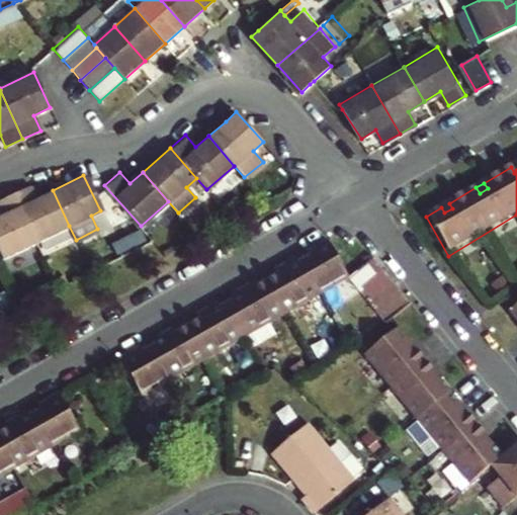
[(29,186),(10,193),(35,242),(69,226),(53,190),(35,198),(29,186)]
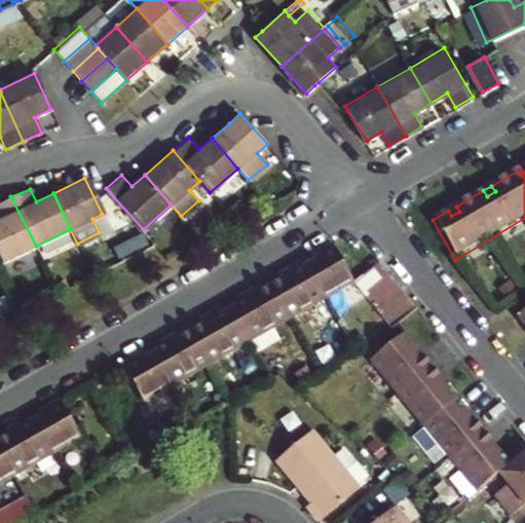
[(10,196),(0,201),(0,261),(1,263),(36,246),(10,196)]
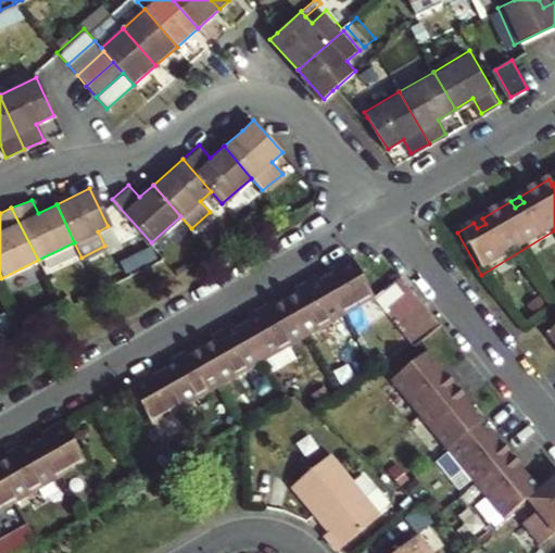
[(482,218),(474,223),(477,228),(486,224),(482,218)]
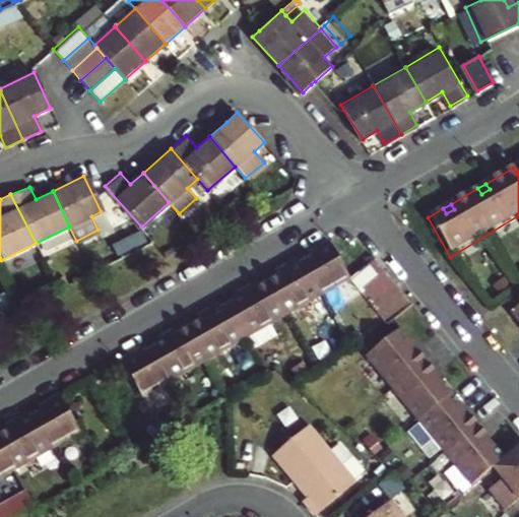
[(353,276),(351,274),(332,239),(318,248),(321,252),(308,260),(327,292),(353,276)]
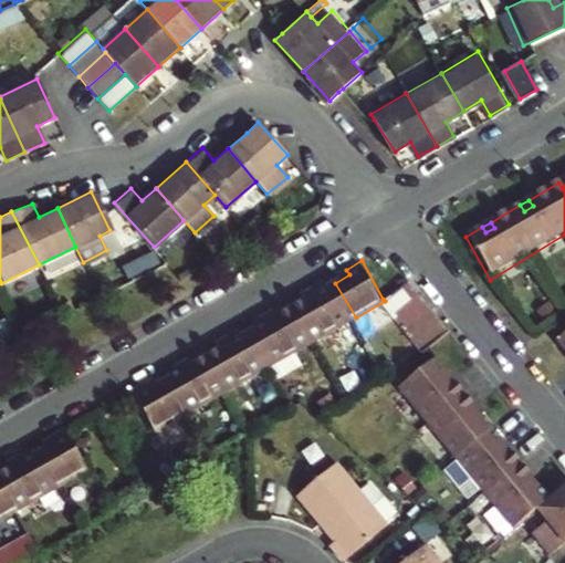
[(385,301),(419,345),(446,323),(409,278),(383,299),(385,301)]
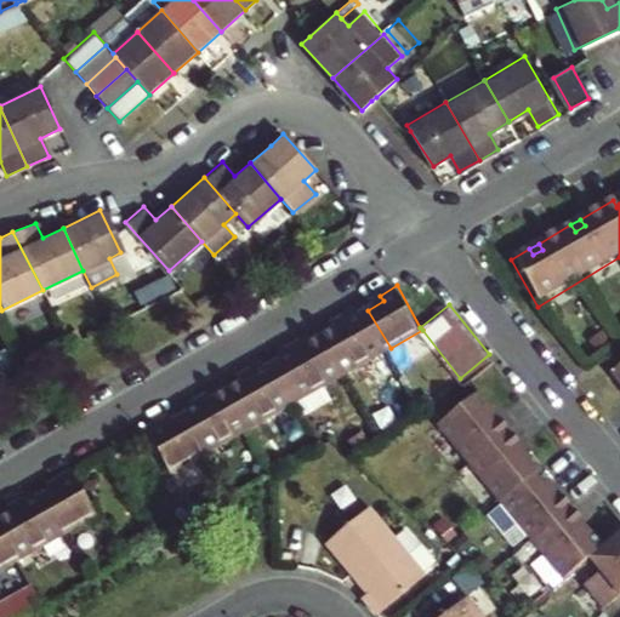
[(320,338),(337,367),(354,359),(359,366),(391,348),(368,310),(352,319),(350,313),(333,323),(336,329),(320,338)]
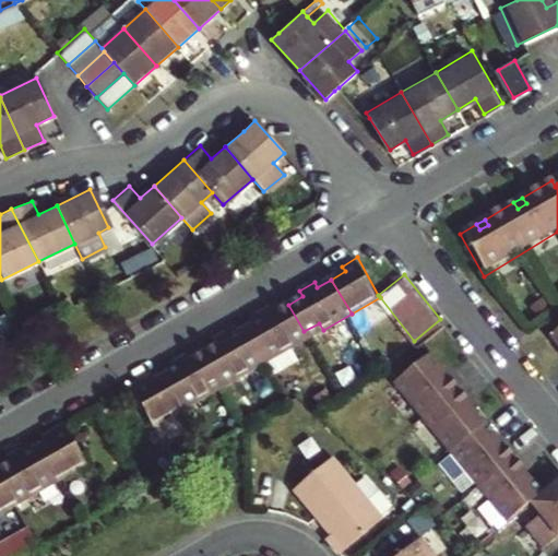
[(266,363),(297,345),(293,338),(304,331),(288,305),(275,311),(272,306),(258,315),(261,320),(247,329),(266,363)]
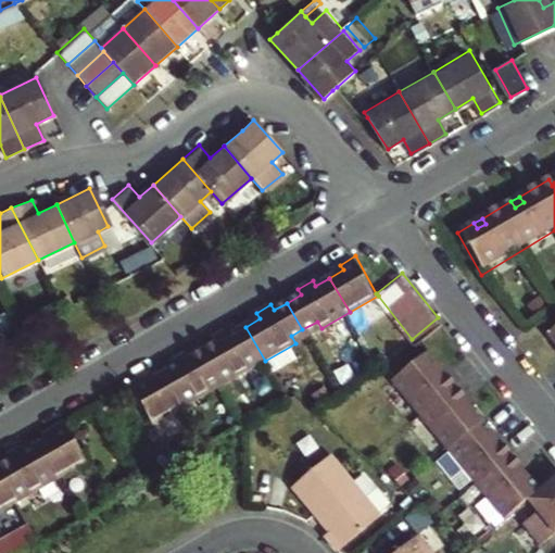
[(414,343),(441,322),(438,317),(412,339),(414,343)]
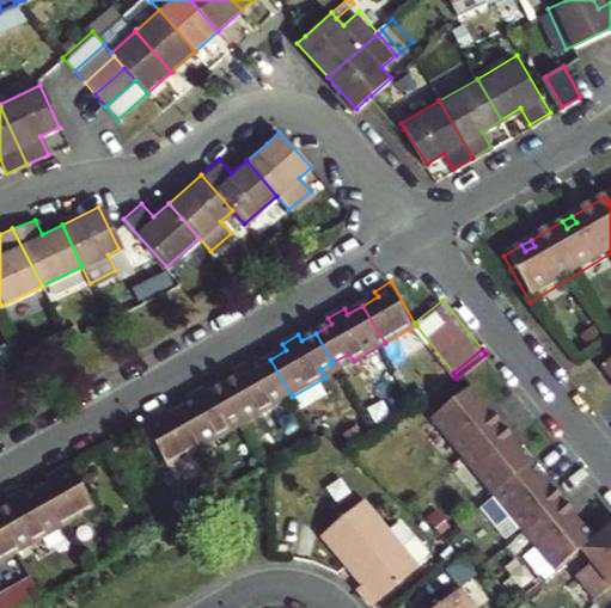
[(349,354),(333,362),(337,370),(354,361),(349,354)]
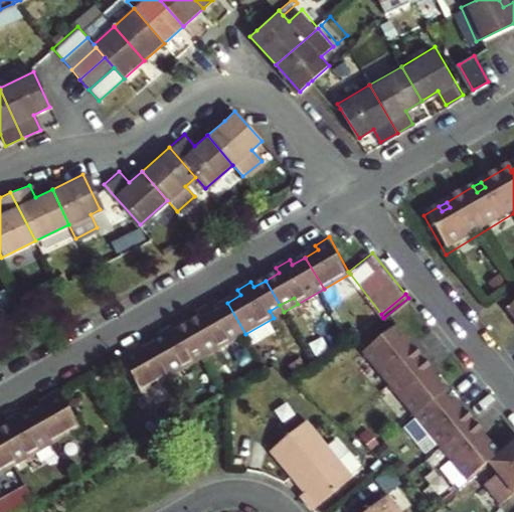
[(513,299),(503,309),(513,322),(513,299)]
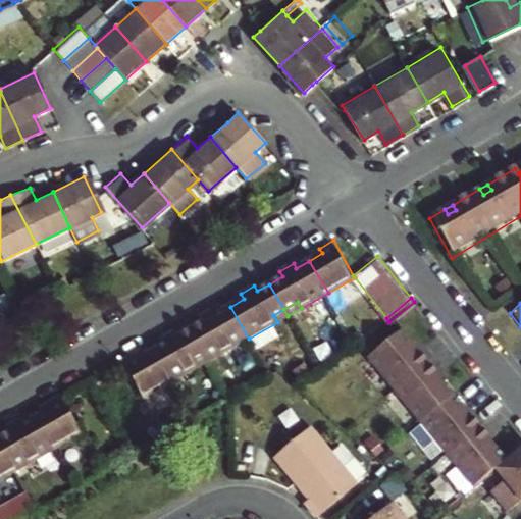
[(225,352),(249,339),(230,307),(220,312),(217,307),(204,314),(207,320),(195,326),(208,352),(221,345),(225,352)]
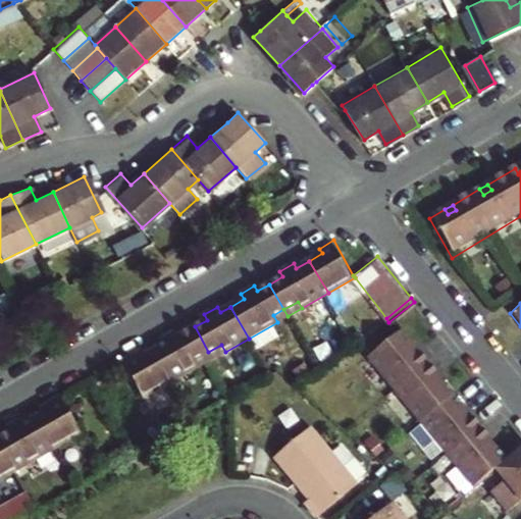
[(273,315),(277,322),(288,316),(283,309),(273,315)]
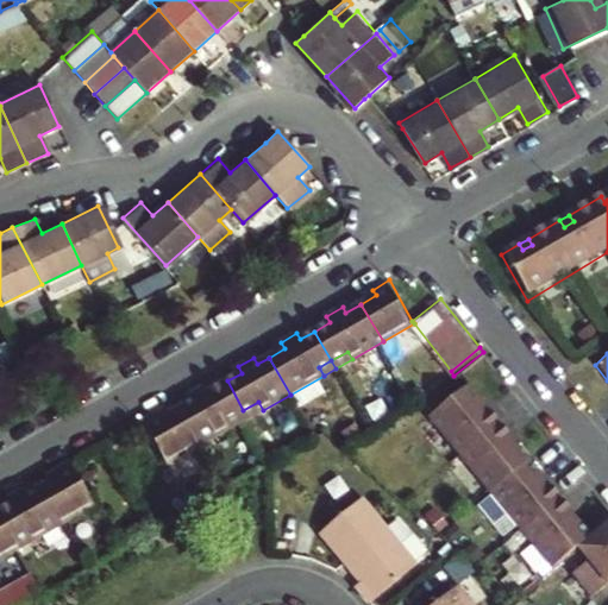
[(181,407),(202,445),(233,427),(229,418),(243,410),(227,380),(213,389),(210,383),(193,392),(196,398),(181,407)]
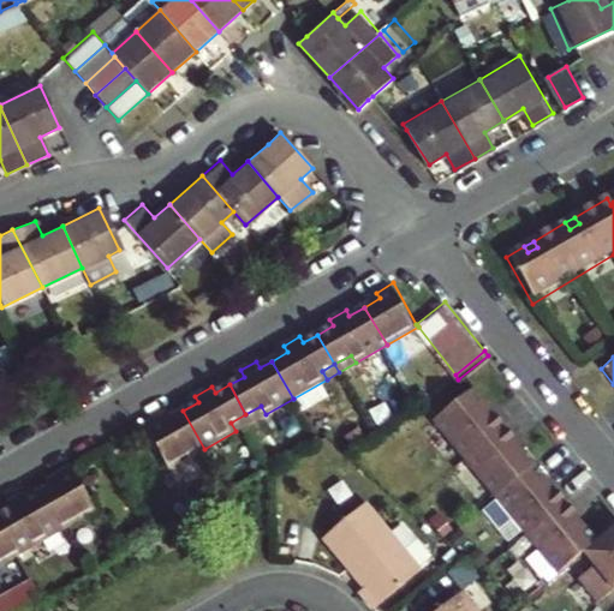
[(486,400),(472,384),(431,417),(556,571),(583,550),(594,564),(577,576),(597,601),(613,587),(613,525),(597,538),(584,521),(578,526),(572,517),(577,514),(555,486),(549,491),(541,481),(548,477),(523,445),(517,450),(510,441),(514,436),(493,408),(487,413),(480,405),(486,400)]
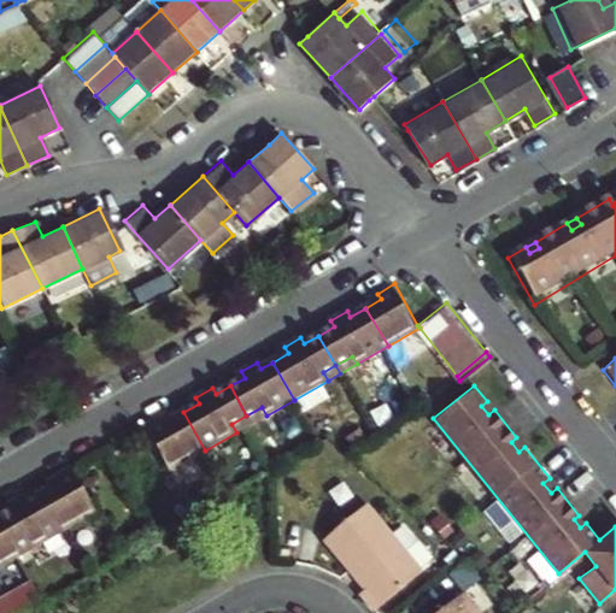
[(488,414),(494,410),(487,401),(481,406),(488,414)]
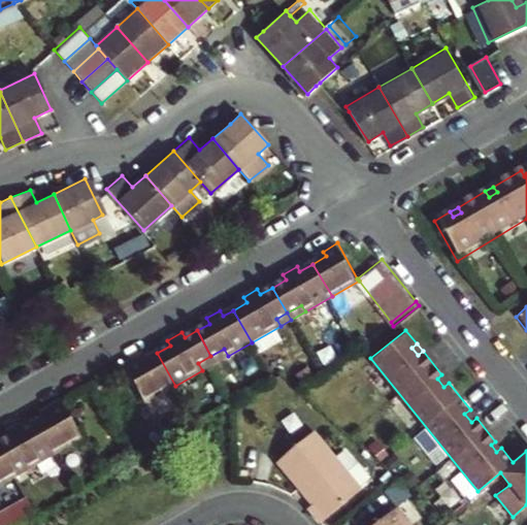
[(215,363),(228,356),(224,349),(210,356),(215,363)]
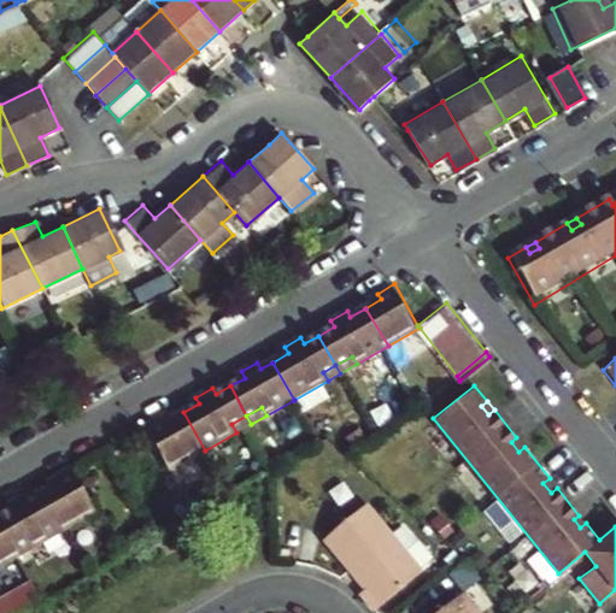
[(174,469),(205,451),(183,412),(168,420),(164,414),(148,424),(174,469)]
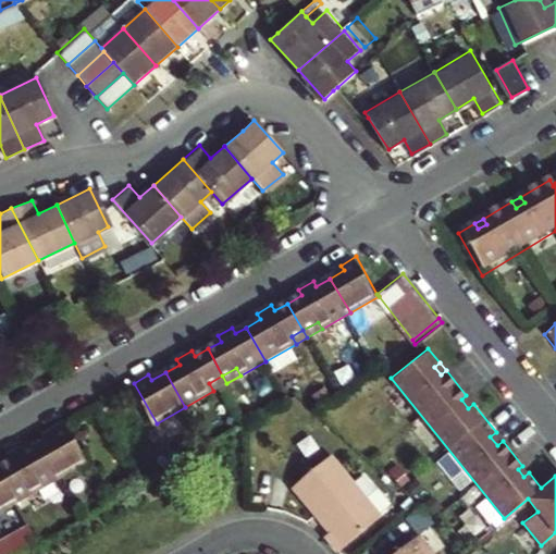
[(213,391),(226,383),(222,376),(209,383),(213,391)]
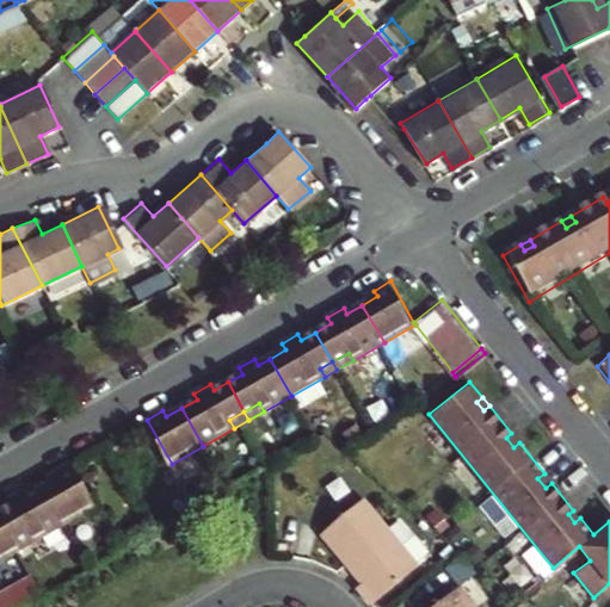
[(513,447),(519,443),(511,433),(506,438),(513,447)]
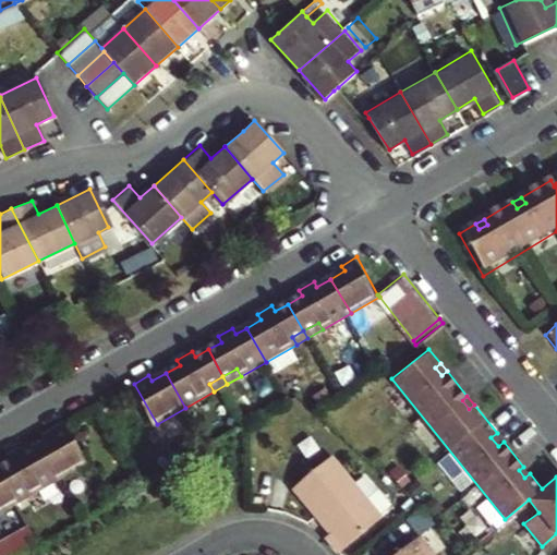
[(91,462),(69,421),(53,430),(56,435),(43,443),(62,479),(91,462)]
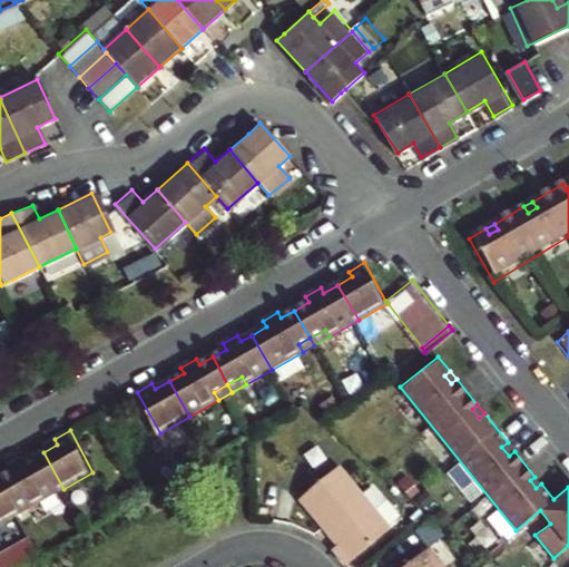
[(509,456),(514,451),(508,442),(501,447),(509,456)]
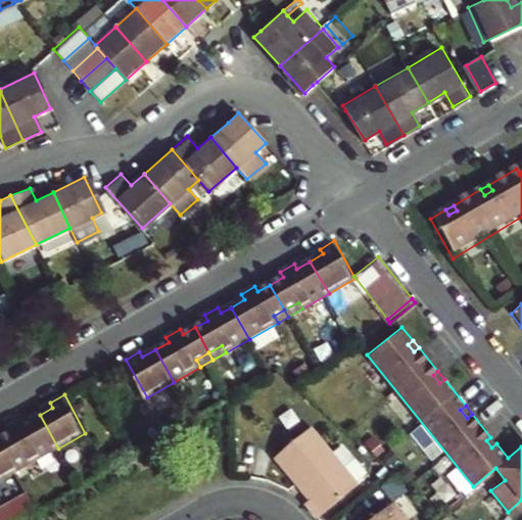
[(27,422),(24,417),(10,425),(13,430),(1,437),(15,464),(28,457),(32,464),(58,448),(40,415),(27,422)]
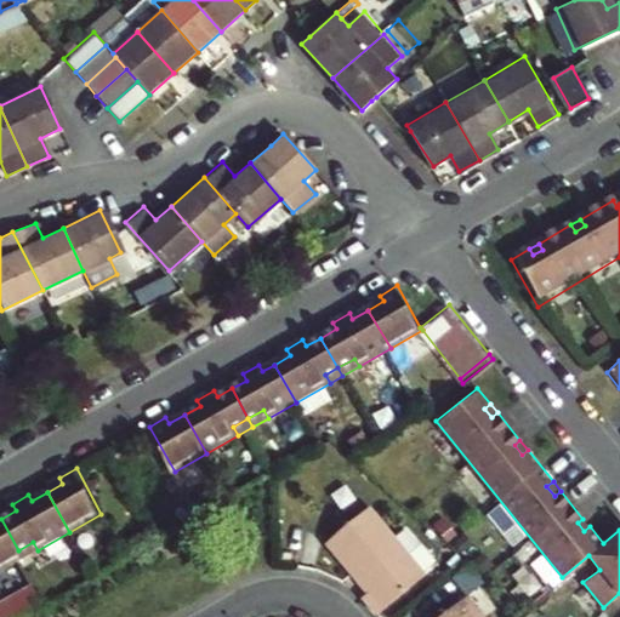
[(365,596),(379,612),(426,573),(371,506),(328,542),(370,592),(365,596)]
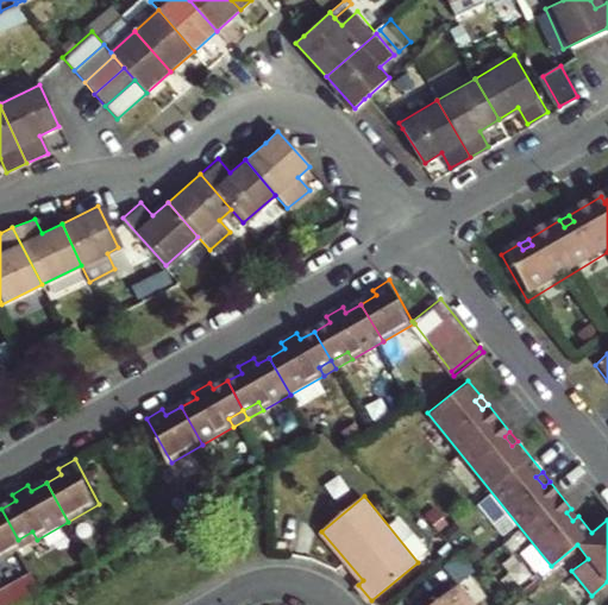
[(0,559),(23,547),(18,540),(1,509),(0,509),(0,559)]
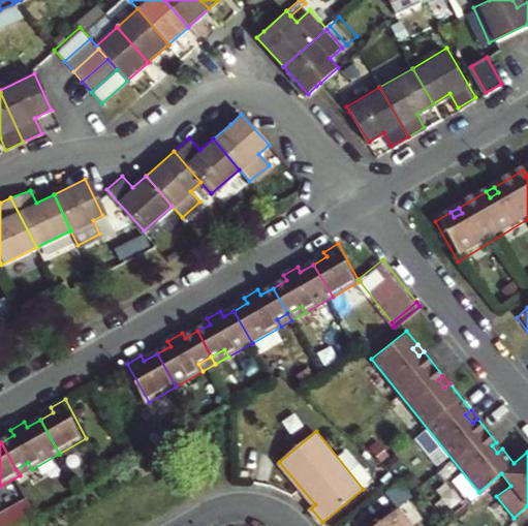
[(497,453),(502,449),(496,442),(492,445),(497,453)]
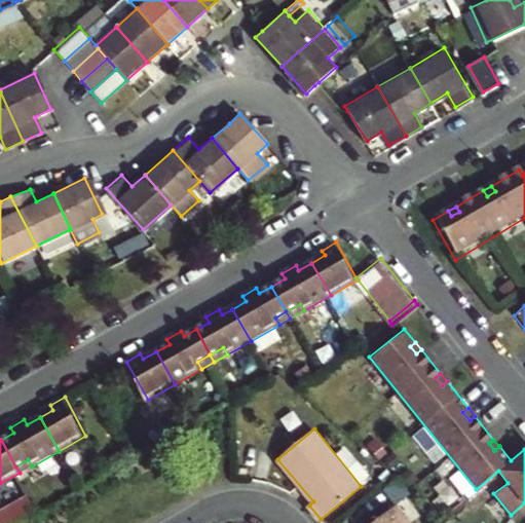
[(20,473),(32,467),(28,459),(15,467),(20,473)]
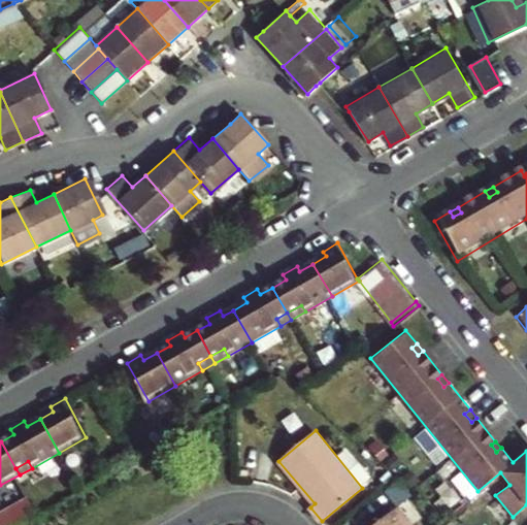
[(0,522),(34,509),(30,496),(0,509),(0,522)]
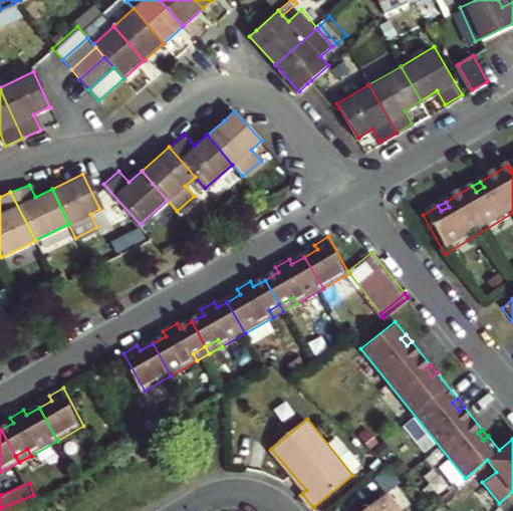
[(404,510),(389,492),(363,510),(404,510)]
